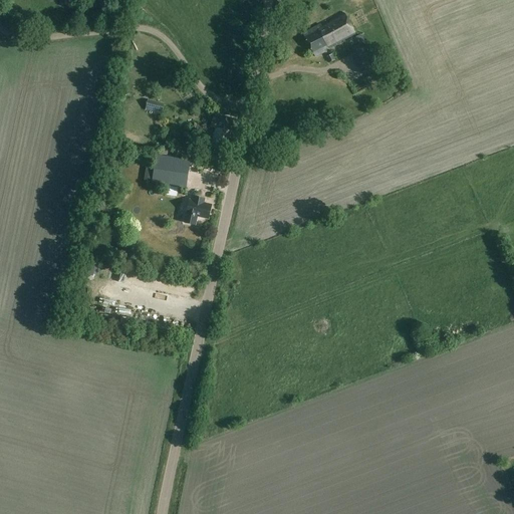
[(323,51),(355,34),(344,13),(325,23),(326,26),(321,28),(320,26),(314,29),(313,28),(302,33),(315,57),(324,52),(323,51)]
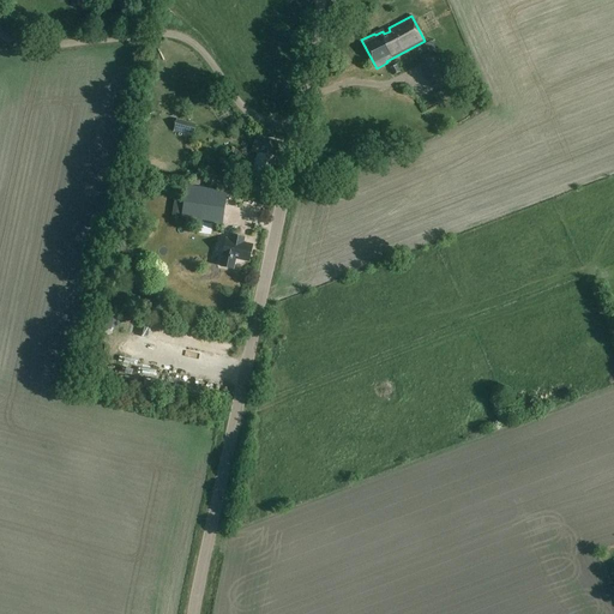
[(420,64),(429,83),(444,76),(434,56),(420,64)]
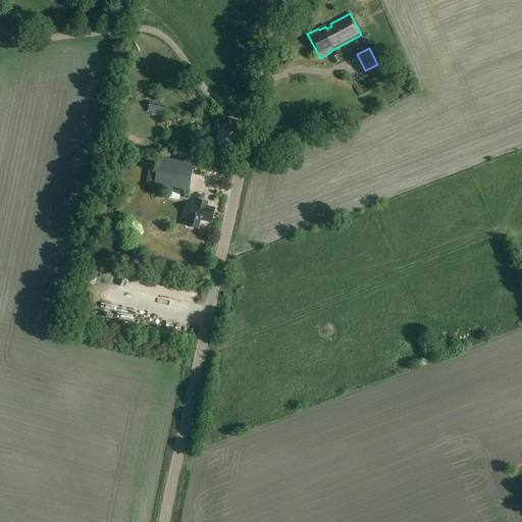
[(349,76),(361,70),(354,55),(342,60),(349,76)]
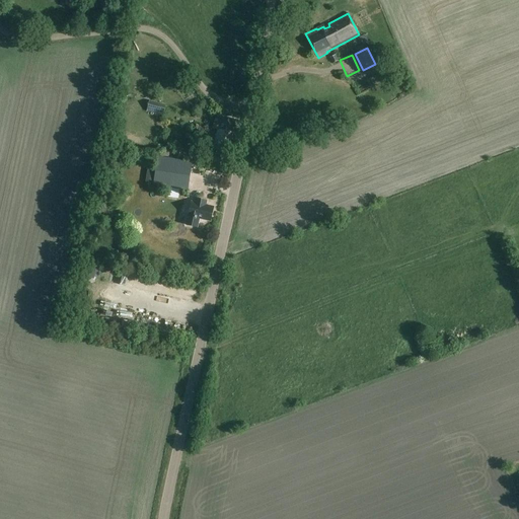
[(149,101),(146,112),(162,116),(165,105),(149,101)]
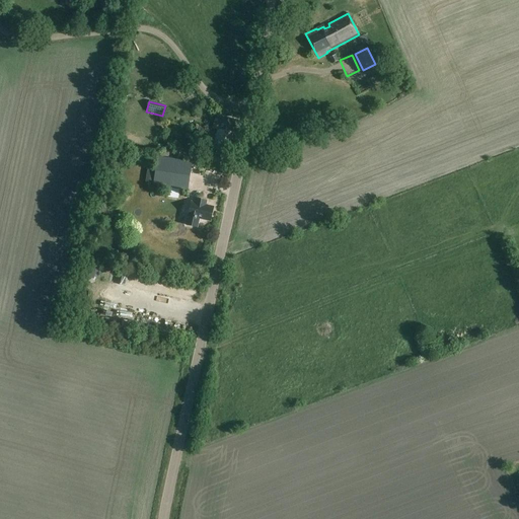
[(230,153),(233,140),(230,139),(232,132),(235,133),(237,123),(223,120),(222,121),(215,119),(212,129),(214,129),(216,130),(212,149),(230,153)]
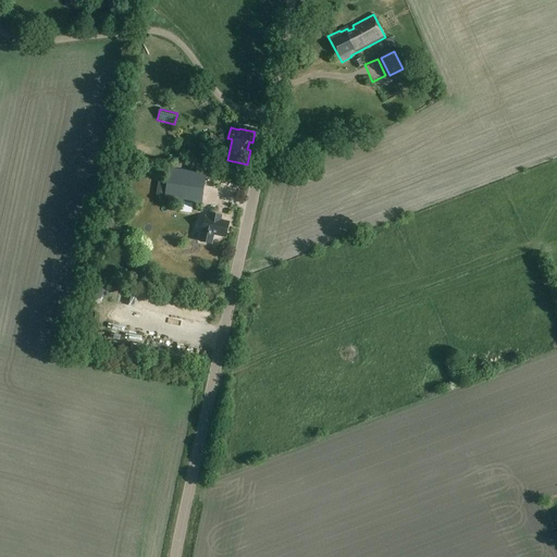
[(219,141),(208,139),(205,155),(205,156),(210,157),(215,158),(219,141)]
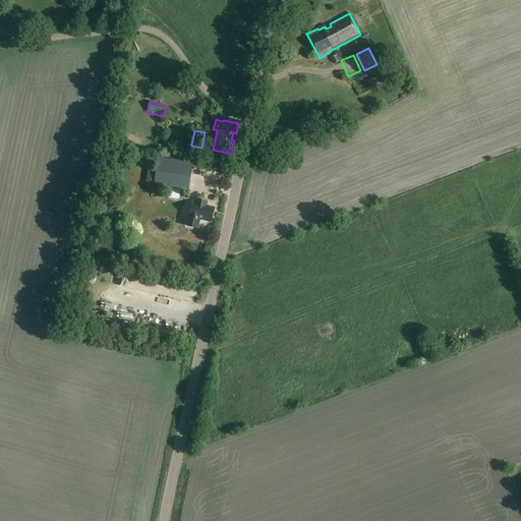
[(181,161),(179,161),(159,158),(155,186),(187,192),(192,163),(181,161)]
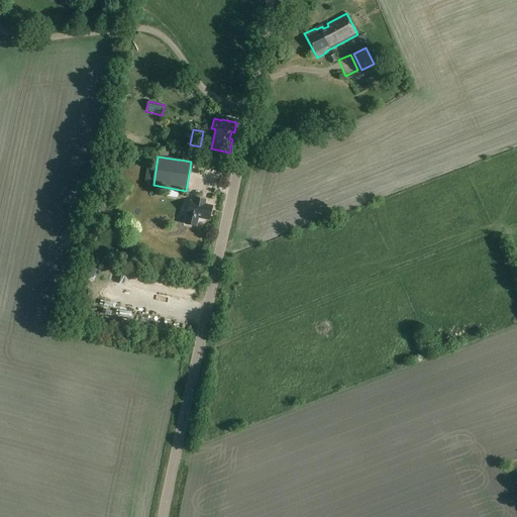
[(192,201),(186,225),(196,227),(198,219),(198,218),(210,220),(212,211),(209,210),(210,208),(210,205),(206,204),(206,202),(195,199),(195,201),(192,201)]
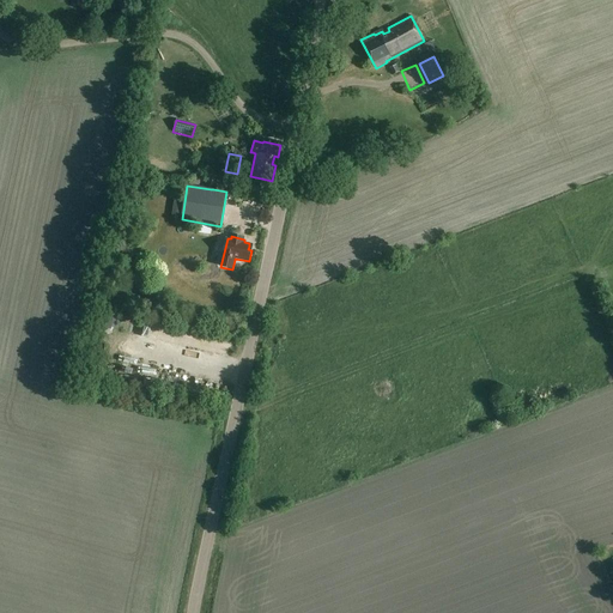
[(371,388),(360,389),(362,400),(372,399),(371,388)]
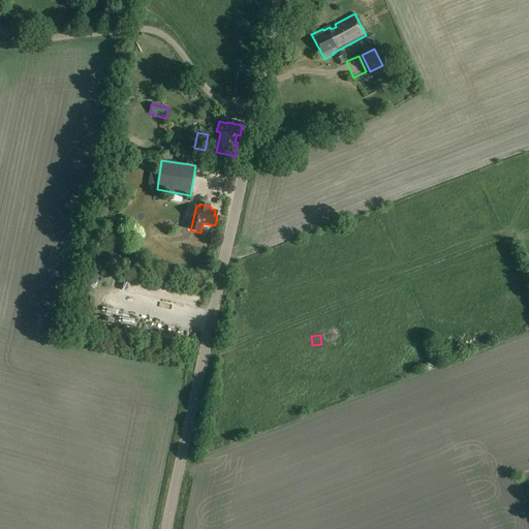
All buildings are outlined.
